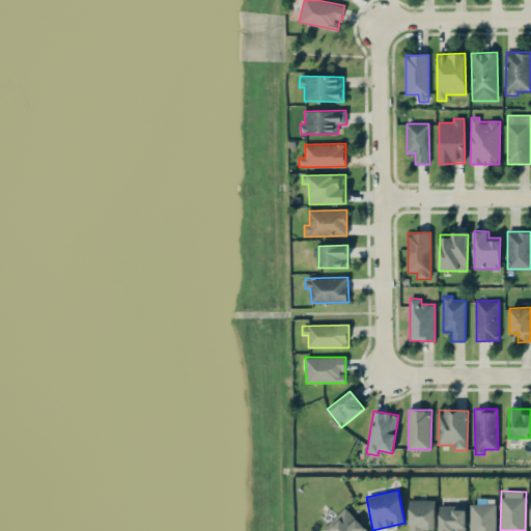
[(436,500),(409,500),(409,530),(422,530),(422,529),(435,529),(436,500)]
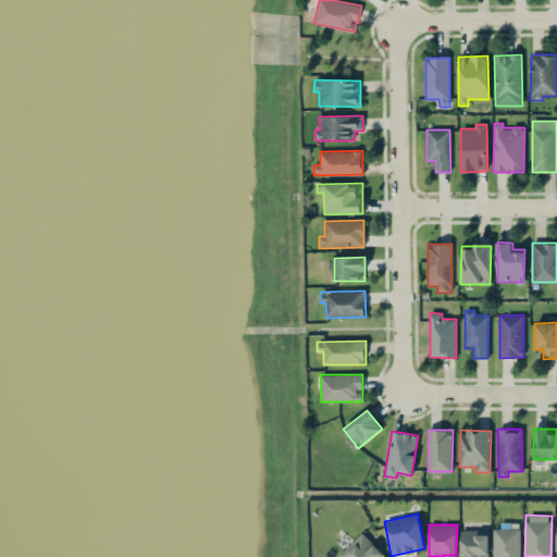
[(519,556),(519,528),(493,529),(493,556),(519,556)]
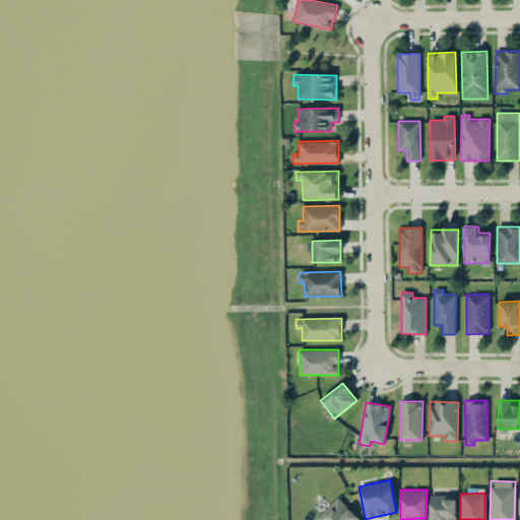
[(455,519),(456,495),(431,495),(430,519),(455,519)]
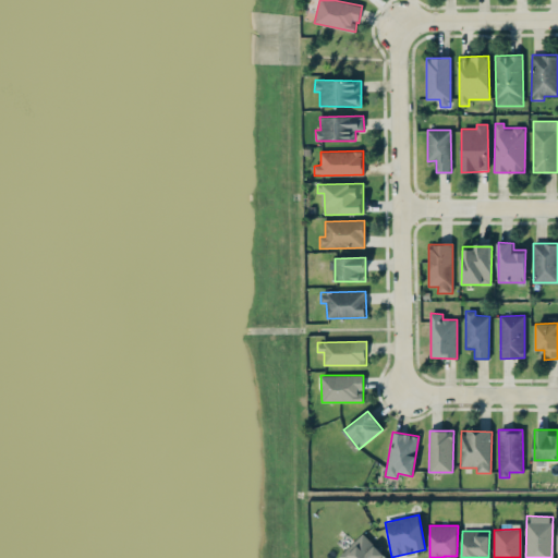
[(386,557),(363,533),(339,556),(340,557),(386,557)]
